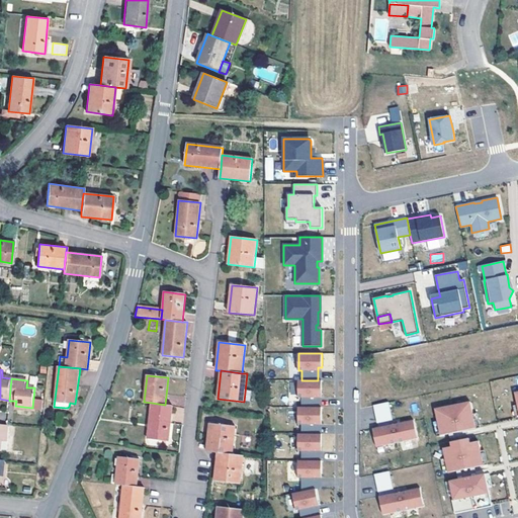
[(301,380),(298,380),(298,398),(301,398),(301,407),(318,407),(318,395),(322,395),(322,380),(318,380),(301,380)]
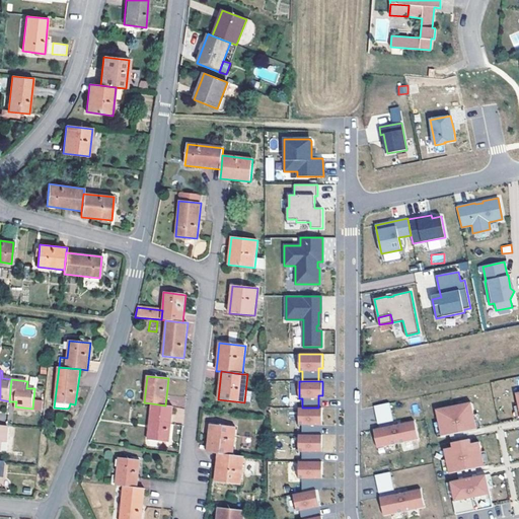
[(439,422),(442,436),(476,429),(473,415),(471,402),(436,410),(439,422)]
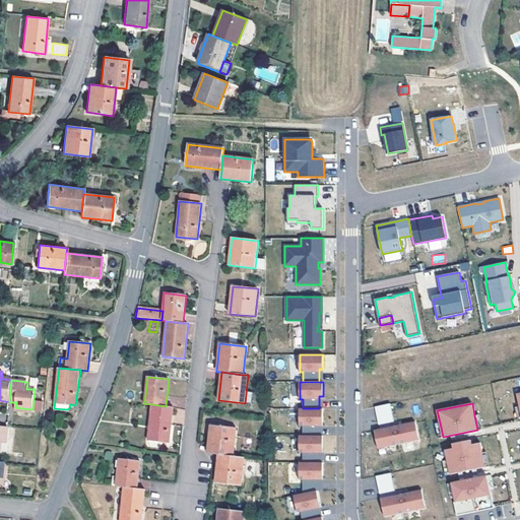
[(174,407),(166,406),(152,404),(148,441),(170,443),(174,407)]
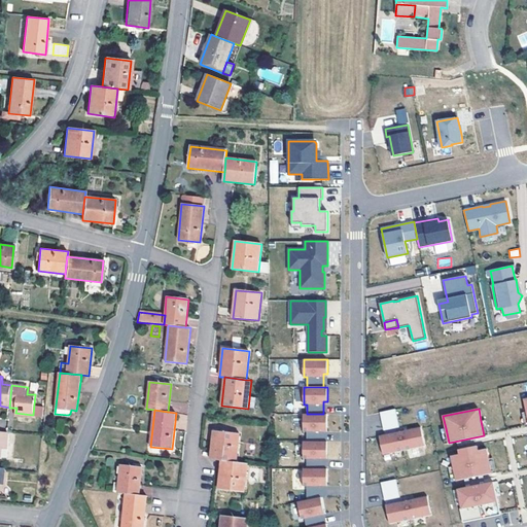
[(395,410),(381,413),(383,425),(398,421),(395,410)]
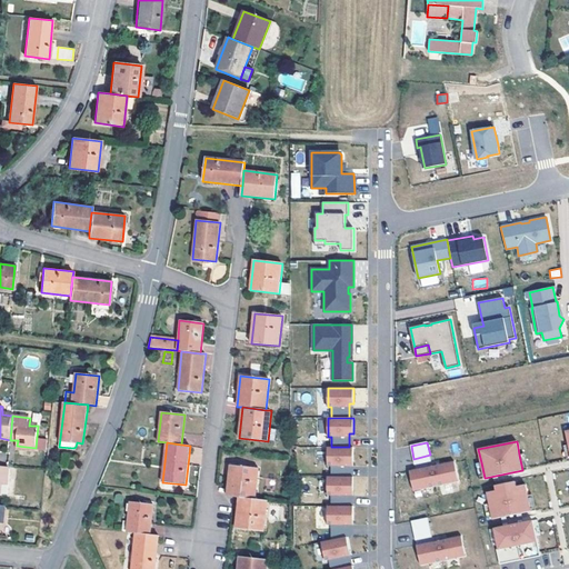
[(331,447),(328,447),(328,466),(331,466),(331,477),(349,477),(349,462),(353,462),(353,447),(349,447),(331,447)]
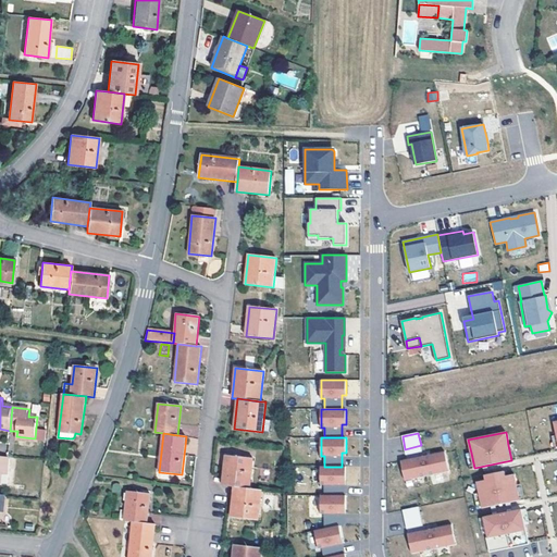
[(445,452),(400,461),(405,481),(449,471),(445,452)]
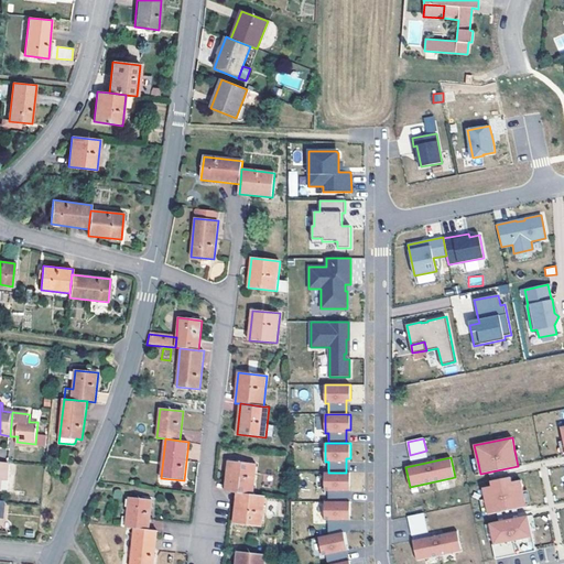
[(257,465),(228,462),(225,492),(231,492),(236,494),(253,495),(257,465)]
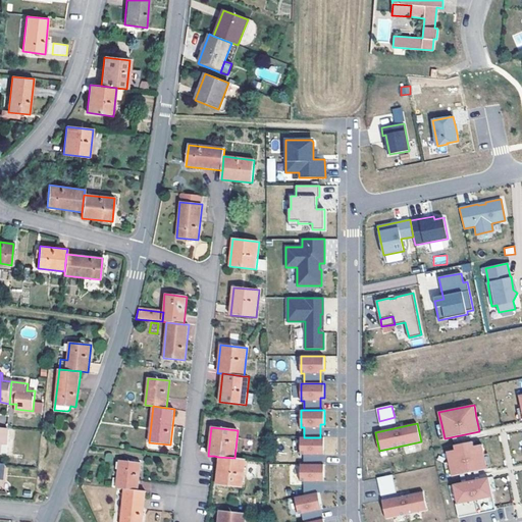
[(304,437),(301,437),(301,455),(304,455),(304,464),(320,464),(320,452),(324,452),(324,437),(320,437),(304,437)]
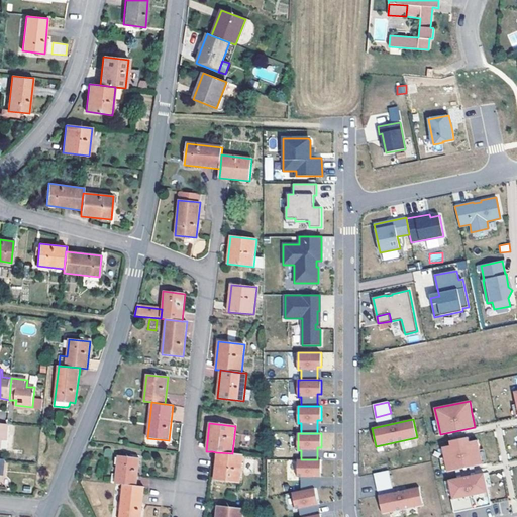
[(444,457),(447,472),(483,463),(480,449),(478,440),(470,441),(469,437),(450,441),(451,445),(442,447),(444,457)]
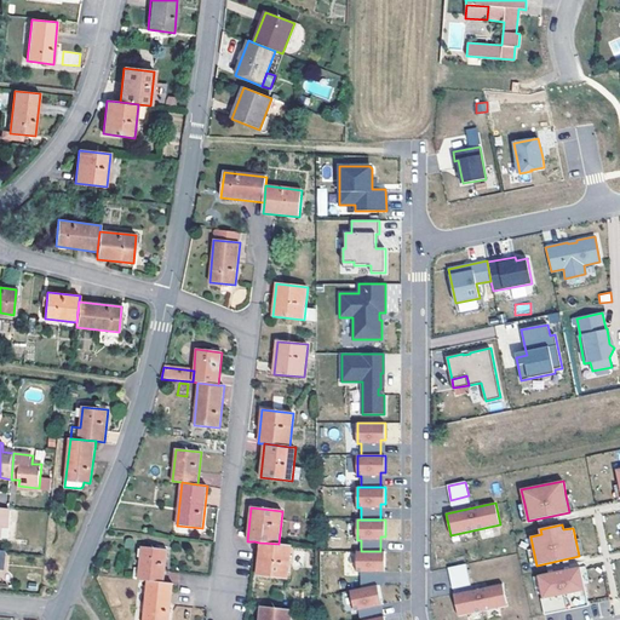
[(292,546),(279,544),(259,543),(257,575),(288,579),(292,546)]
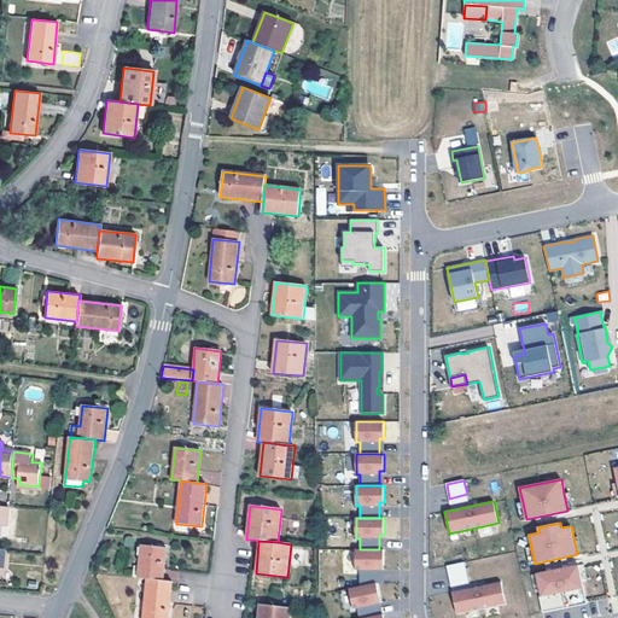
[(163,581),(167,548),(141,546),(141,547),(138,547),(136,555),(140,555),(139,567),(134,566),(133,578),(144,578),(147,578),(163,581)]
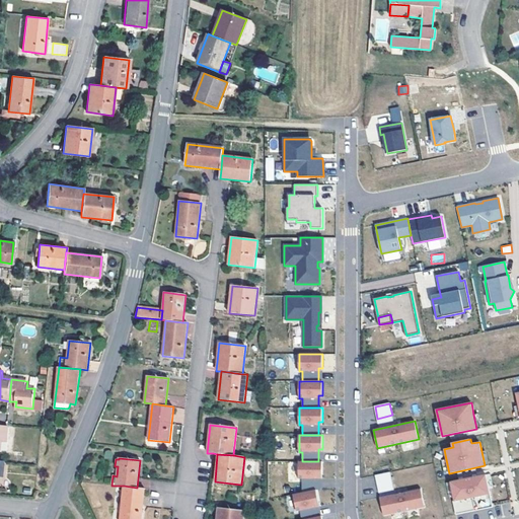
[(302,461),(299,461),(299,478),(302,478),(302,493),(316,490),(318,490),(318,475),(322,475),(322,461),(318,461),(302,461)]
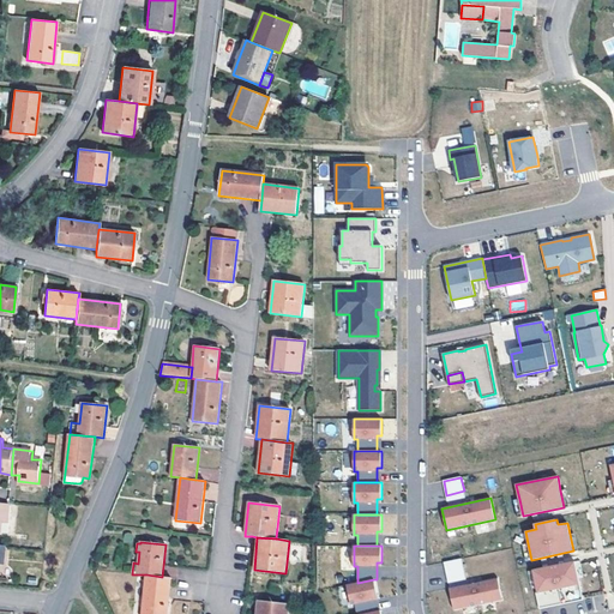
[(444,563),(449,583),(467,579),(462,559),(444,563)]
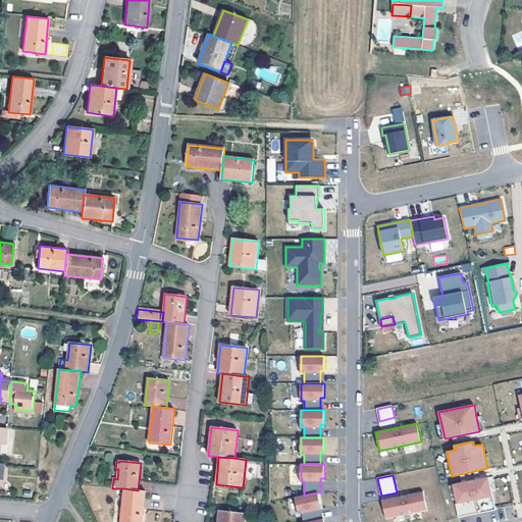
[(456,504),(459,518),(497,510),(492,491),(489,477),(454,484),(457,499),(458,504),(456,504)]
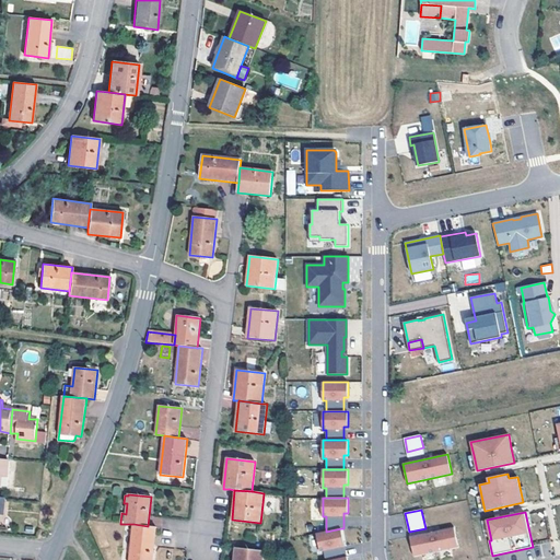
[(153,559),(156,527),(148,526),(133,524),(129,559),(153,559)]
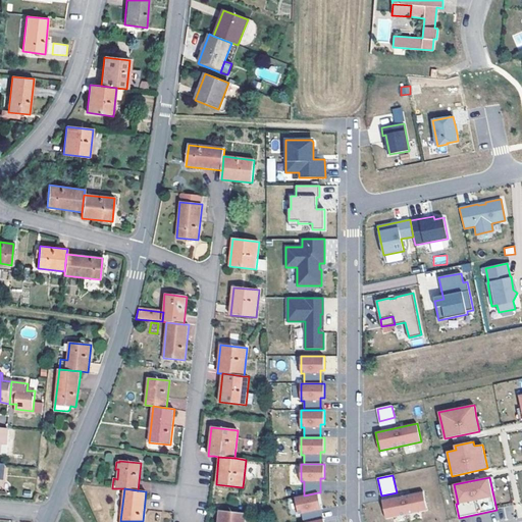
[(382,501),(386,519),(427,510),(424,491),(382,501)]
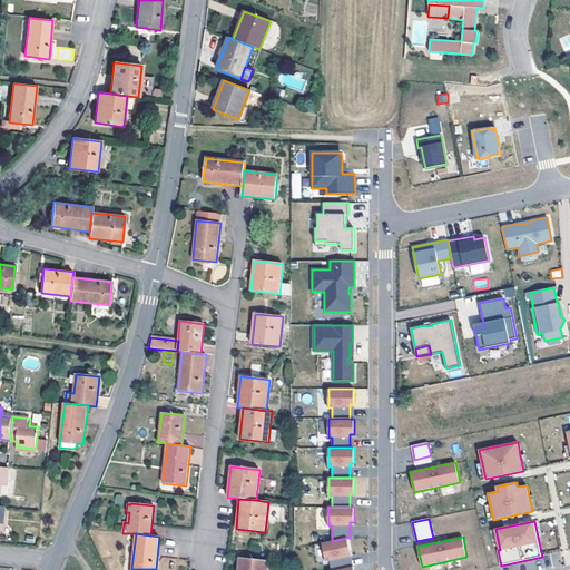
[(332,541),(322,543),(326,561),(330,561),(331,569),(337,569),(349,568),(346,553),(351,553),(347,538),(332,541)]
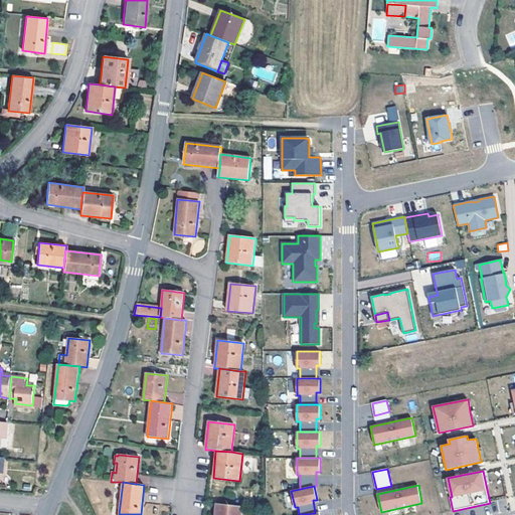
[(241,514),(243,506),(216,503),(214,514),(241,514)]
